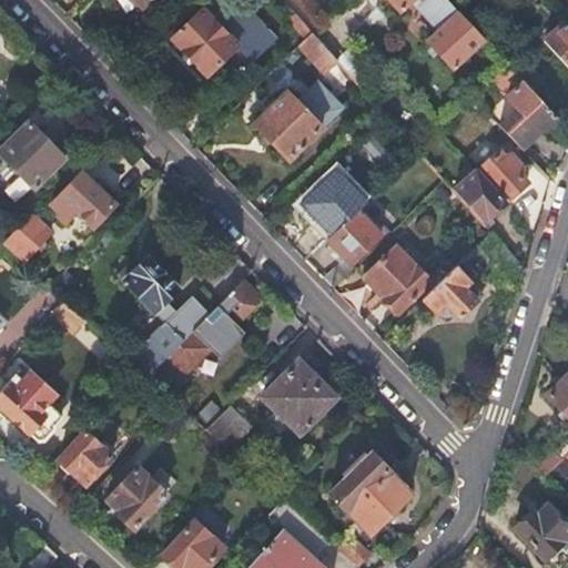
[(211,0),(212,1),(173,40),(210,77),(235,52),(250,67),(273,44),(229,0),(211,0)]
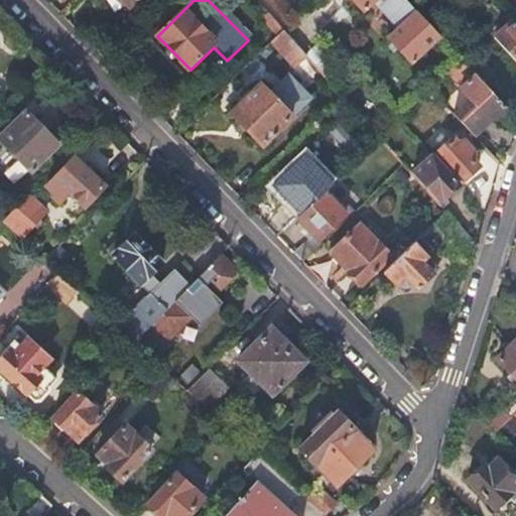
[(388,18),(406,2),(404,0),(351,0),(362,12),(364,10),(365,11),(367,10),(366,8),(373,2),(388,18)]
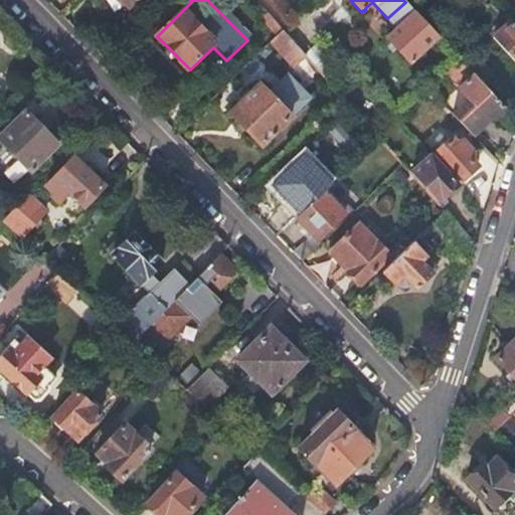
[(405,2),(387,18),(398,31),(387,41),(409,64),(410,62),(411,64),(412,62),(411,61),(438,37),(405,2)]
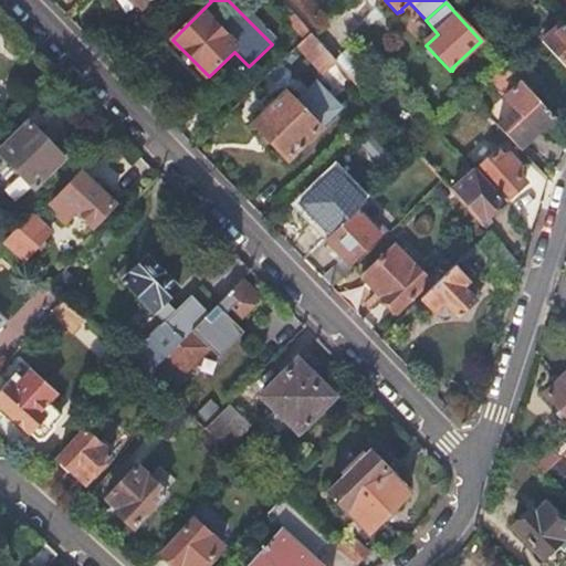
[(541,43),(565,70),(565,31),(561,25),(541,43)]
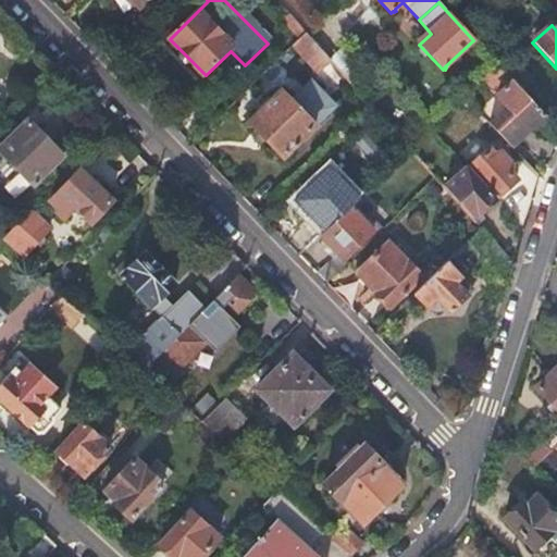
[(294,46),(318,73),(331,61),(306,34),(294,46)]
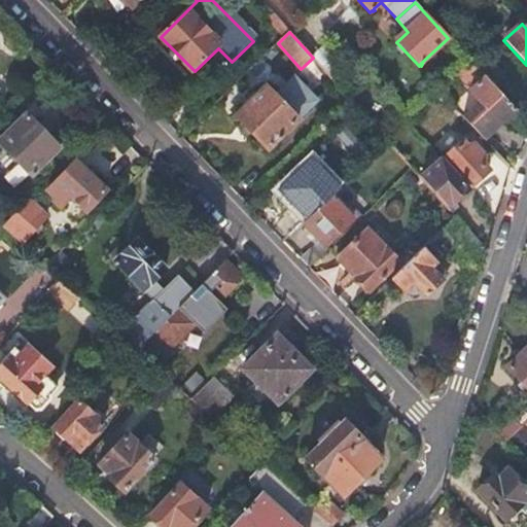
[(460,115),(482,140),(497,126),(515,110),(467,60),(453,74),(478,99),(460,115)]
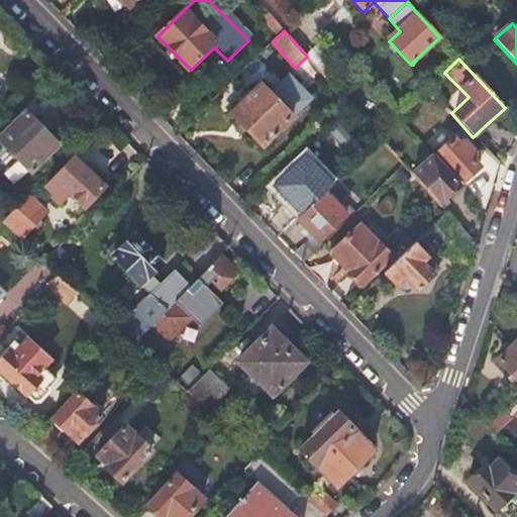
[(261,85),(231,112),(264,145),(293,118),(261,85)]
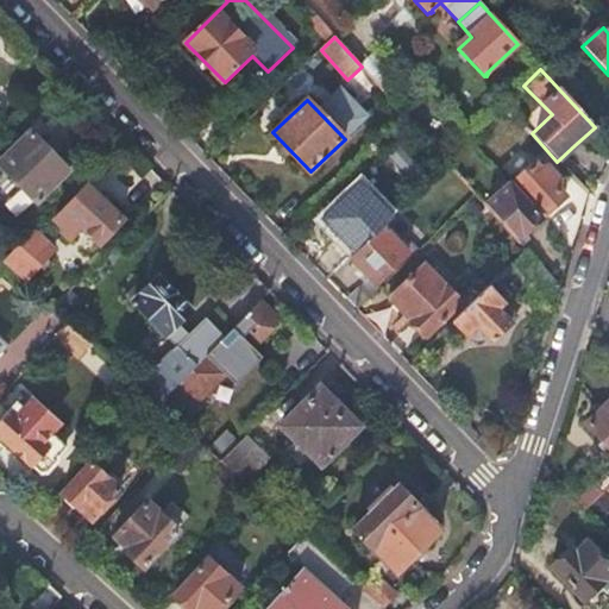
[(32,131),(0,163),(0,167),(38,203),(71,169),(32,131)]
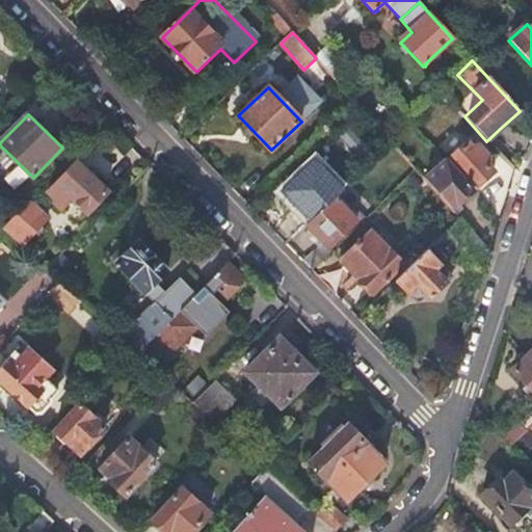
[(450,160),(476,189),(483,181),(491,174),(485,166),(488,159),(478,148),(471,150),(467,145),(450,160)]
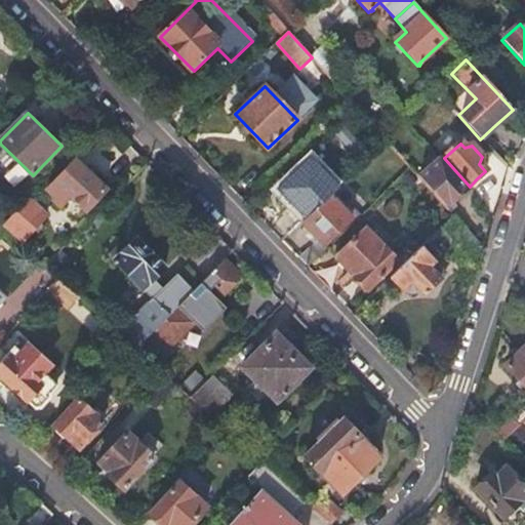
[(312,155),(276,190),(306,220),(331,195),(341,186),(312,155)]
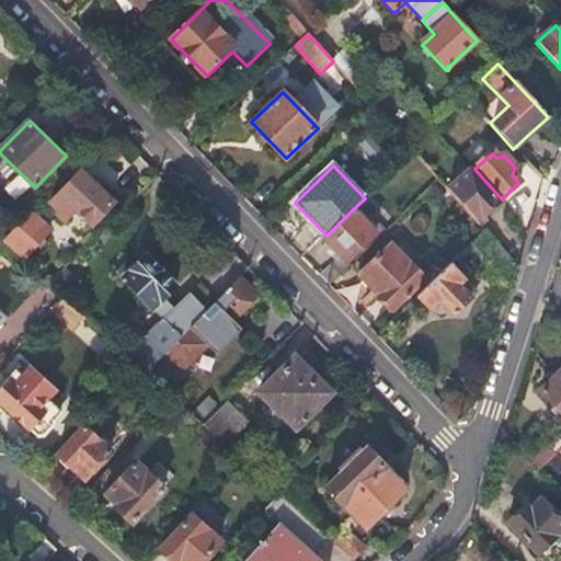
[(457,183),(449,191),(477,221),(488,212),(497,203),(470,172),(469,173),(464,167),(451,176),(457,183)]
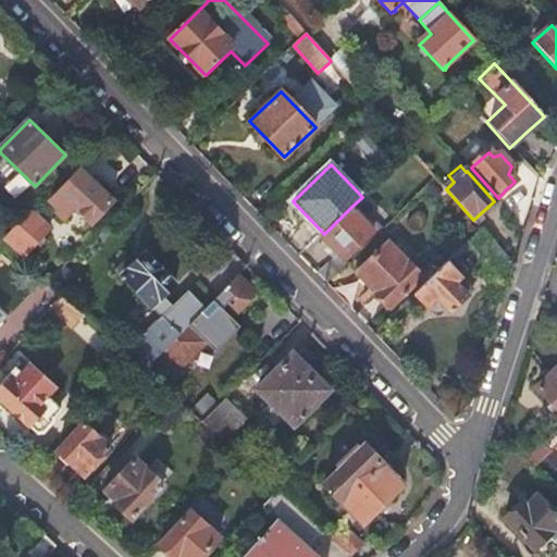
[(83,171),(53,200),(61,208),(56,213),(64,222),(71,215),(66,211),(73,205),(91,223),(113,202),(83,171)]
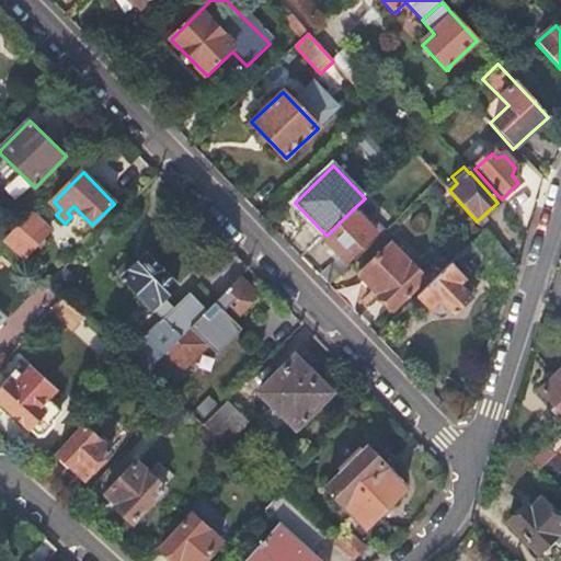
[(354,208),(327,236),(324,238),(341,255),(318,276),(328,287),(351,265),(346,261),(377,231),(354,208)]
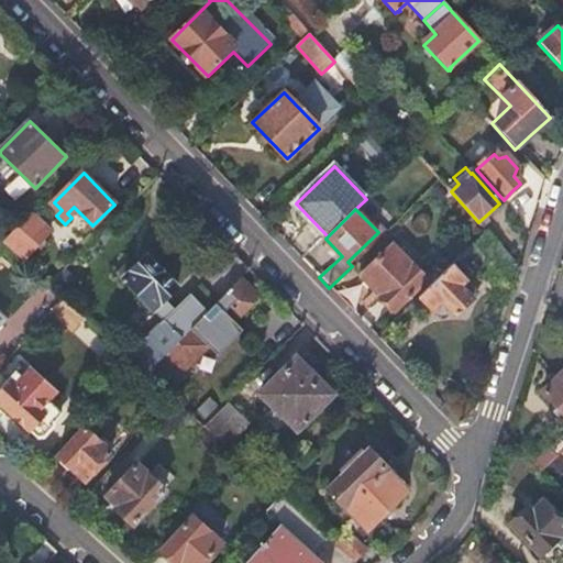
[(33,214),(8,240),(25,258),(51,232),(33,214)]
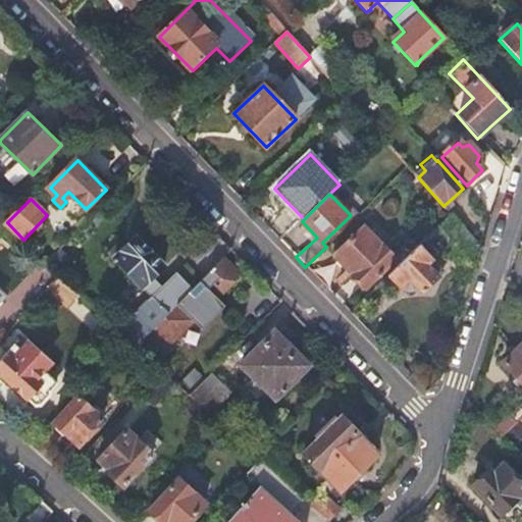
[(365,227),(335,256),(367,289),(398,260),(365,227)]
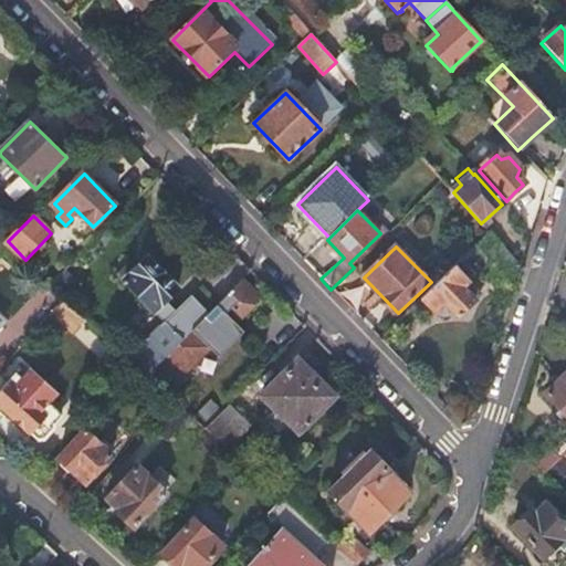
[(147,259),(123,282),(159,320),(168,311),(163,305),(178,291),(147,259)]
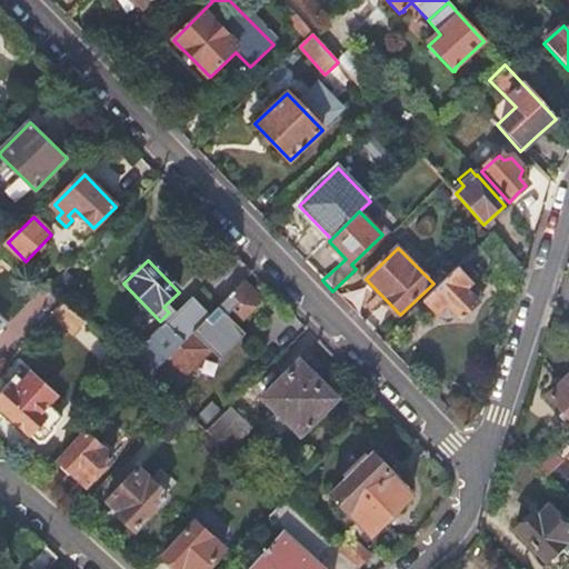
[(466,260),(425,300),(440,315),(449,306),(461,318),(485,296),(471,283),(480,276),(466,260)]
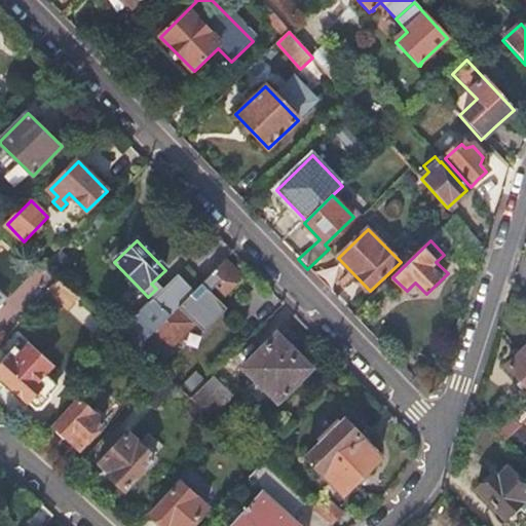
[(191,296),(135,348),(145,358),(163,341),(170,347),(242,278),(226,262),(191,296)]
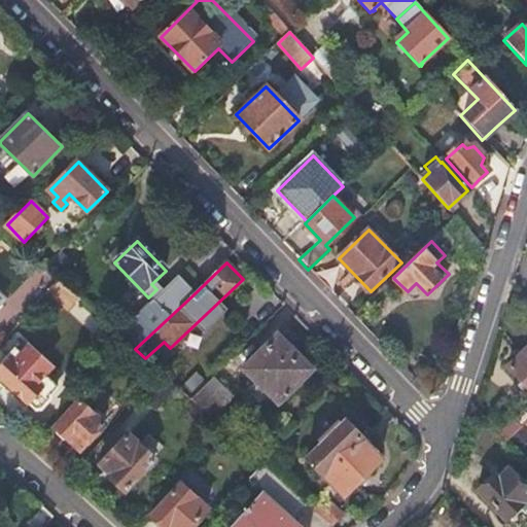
[(175,280),(134,319),(137,323),(121,338),(128,343),(135,349),(191,296),(175,280)]
